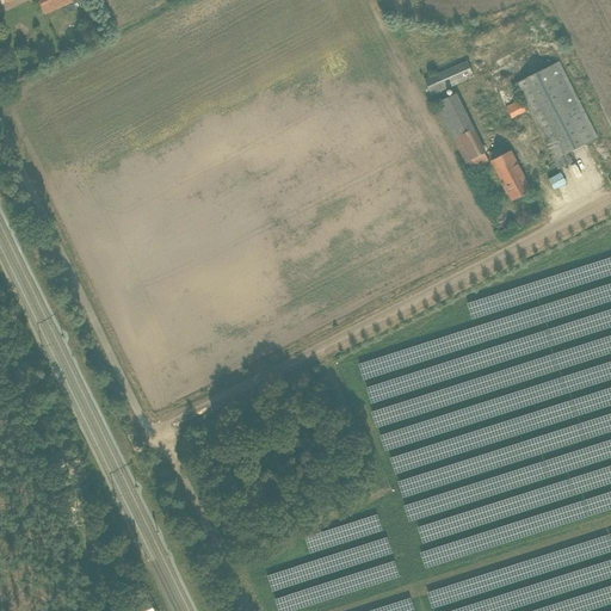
[(61,6),(72,0),(38,0),(45,13),(61,6)]
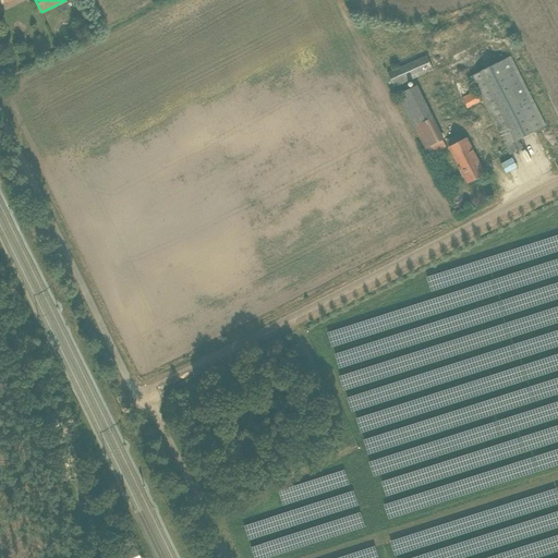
[(65,0),(56,5),(59,12),(69,8),(65,0)]
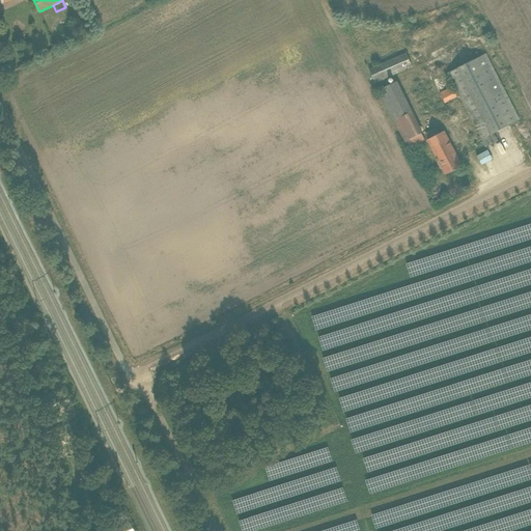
[(375,83),(413,67),(406,52),(369,68),(375,83)]
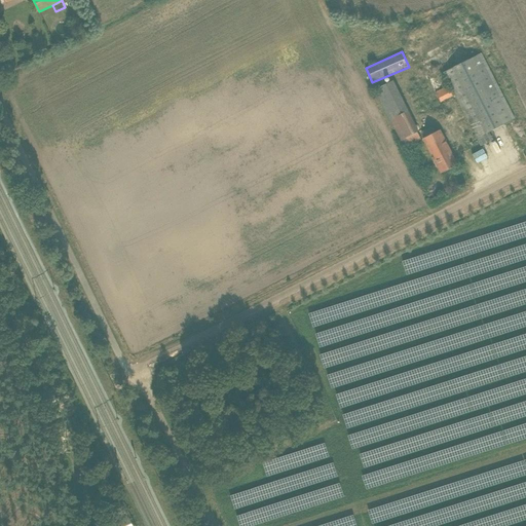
[(489,133),(515,119),(481,52),(444,72),(482,146),(492,140),(489,133)]
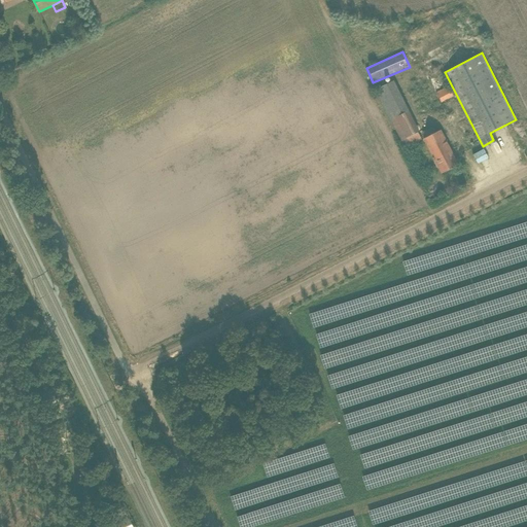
[(376,90),(406,148),(422,140),(418,133),(420,132),(394,80),(376,90)]
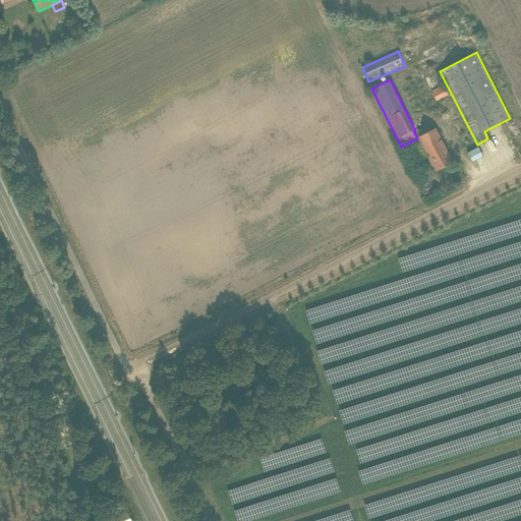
[(437,101),(449,95),(444,84),(431,92),(437,101)]
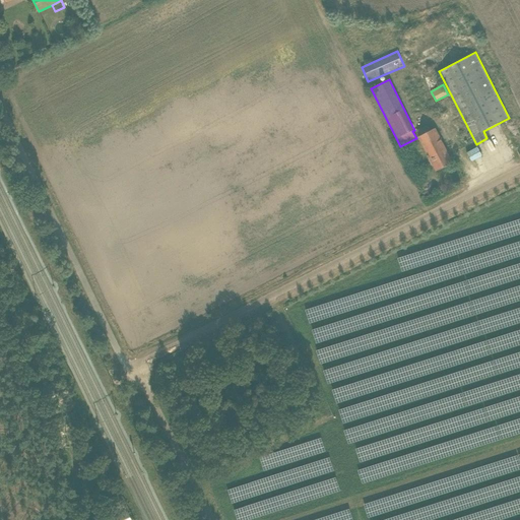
[(448,153),(435,129),(418,137),(432,161),(436,171),(452,163),(448,153)]
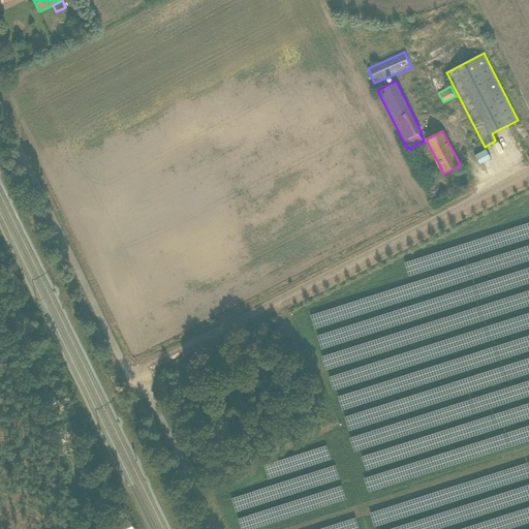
[(112,518),(124,512),(118,499),(110,503),(109,510),(112,518)]
